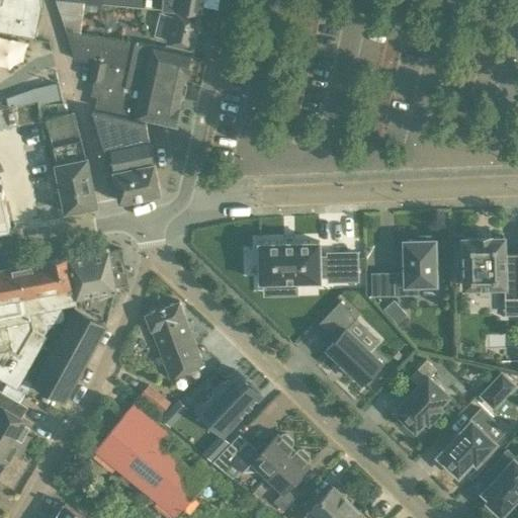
[(40,7),(39,0),(0,0),(0,29),(35,37),(40,7)]
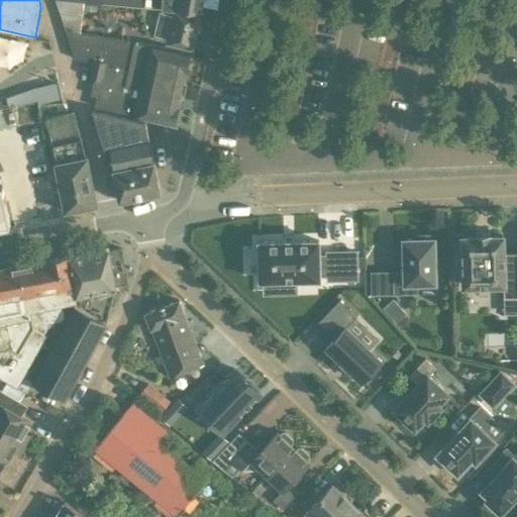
[(67,0),(100,2),(200,12),(200,8),(201,0),(67,0)]
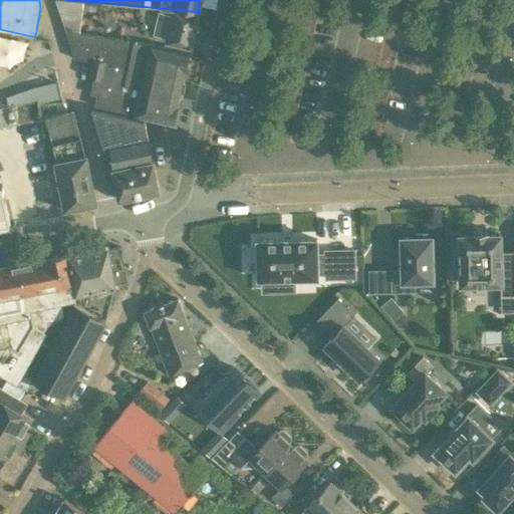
[(166,35),(164,42),(191,48),(199,13),(172,10),(172,13),(159,10),(154,32),(166,35)]
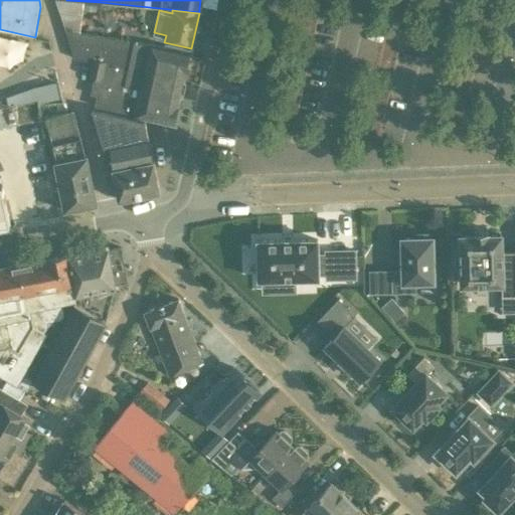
[(185,52),(135,41),(65,30),(73,58),(93,62),(90,76),(95,77),(92,95),(98,96),(96,106),(174,124),(184,78),(184,77),(189,53),(185,52)]
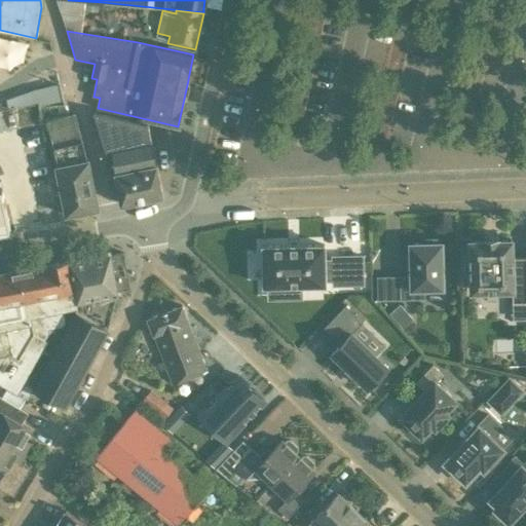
[(58,85),(42,88),(46,105),(62,101),(58,85)]
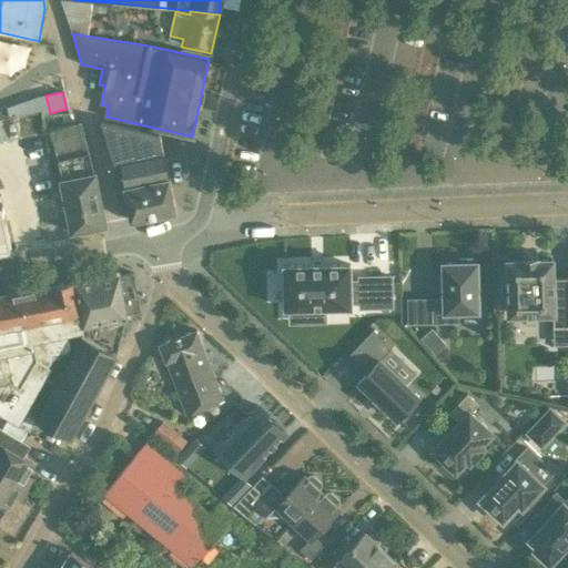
[(80,122),(78,123),(73,113),(41,115),(44,134),(52,175),(62,173),(63,178),(60,179),(71,232),(105,225),(94,172),(93,172),(80,122)]
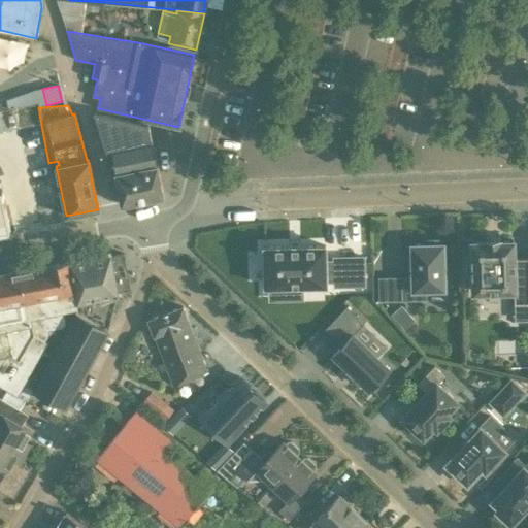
[(163,196),(147,123),(93,111),(106,154),(113,152),(121,204),(163,196)]
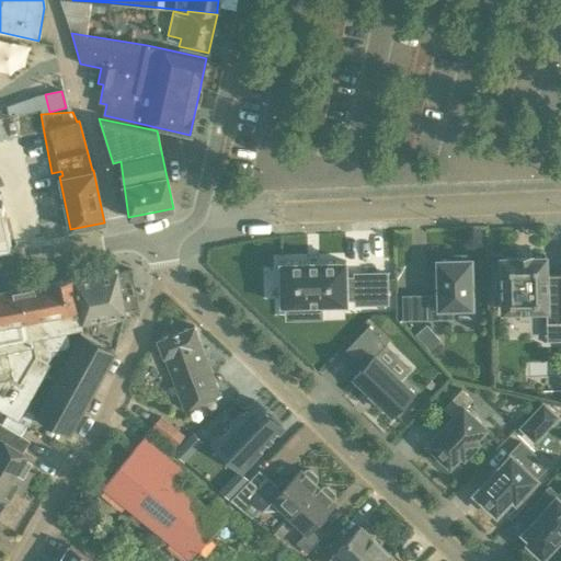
[(560,322),(560,273),(546,274),(545,255),(530,255),(530,254),(515,255),(515,256),(501,256),(502,273),(495,273),(495,294),(502,293),(503,309),(546,308),(546,323),(560,322)]
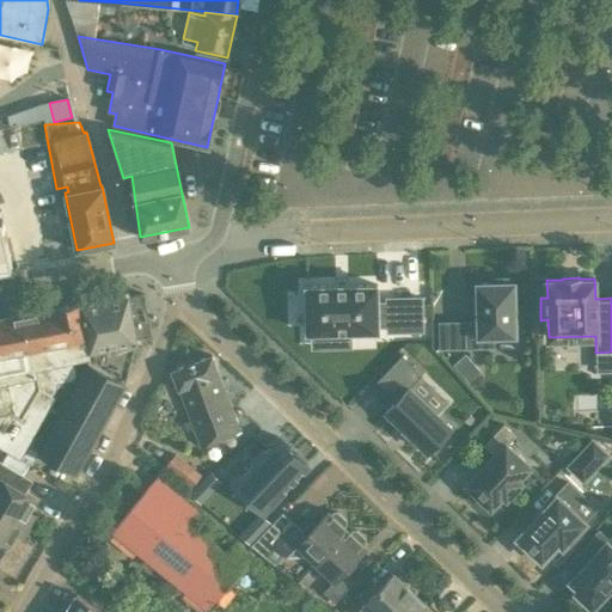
[(466,322),(466,348),(493,347),(493,336),(515,335),(514,282),(510,282),(510,279),(494,279),(494,283),(477,283),(478,320),(466,322)]
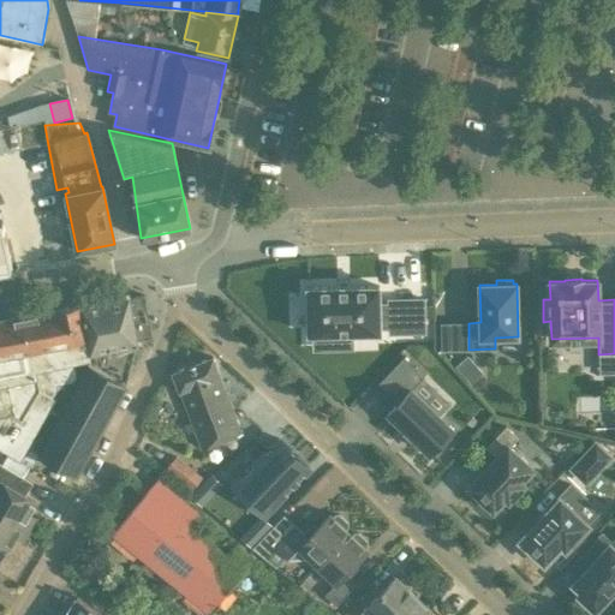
[(334,286),(306,287),(308,334),(380,332),(380,328),(389,328),(389,333),(424,333),(423,299),(388,299),(388,304),(378,304),(378,286),(351,286),(334,286)]
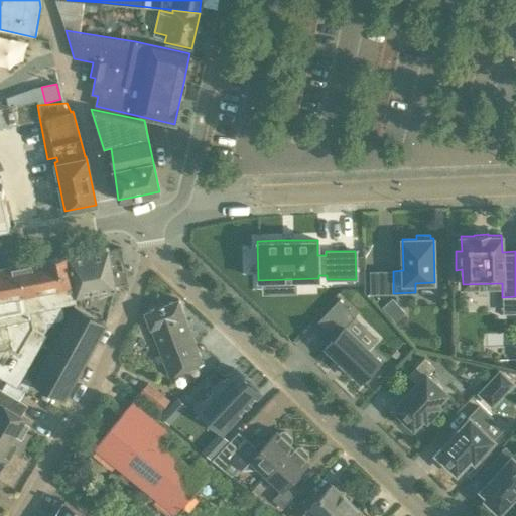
[(68,255),(76,298),(78,298),(32,382),(65,400),(108,323),(116,286),(116,284),(127,282),(120,247),(108,250),(108,247),(68,255)]
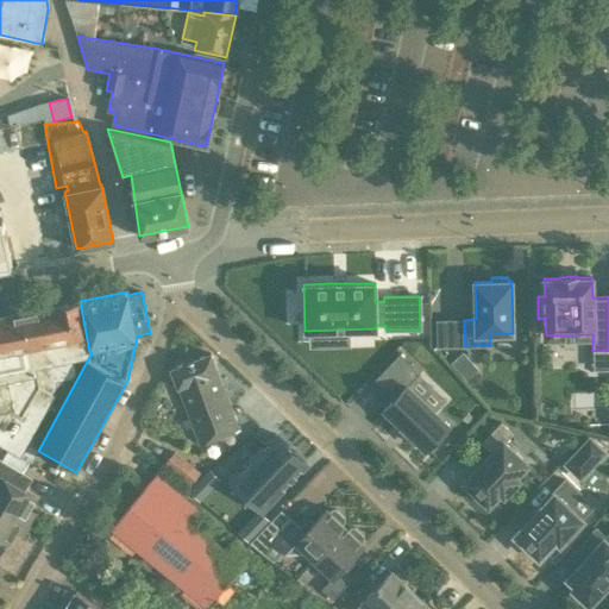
[(89,352),(80,301),(0,316),(0,444),(22,457),(57,391),(54,389),(56,385),(55,380),(73,376),(75,372),(71,356),(89,352)]
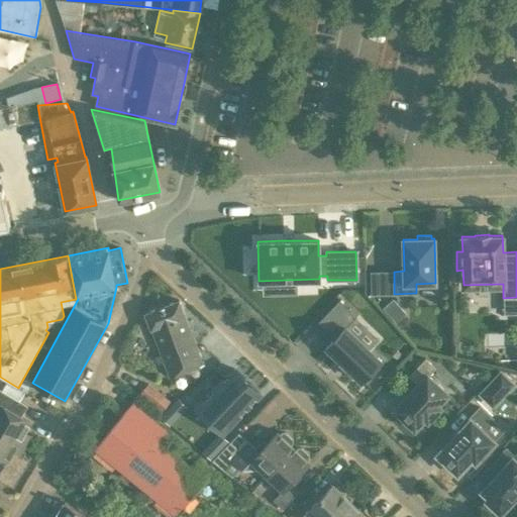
[(397,321),(406,313),(392,298),(383,306),(397,321)]
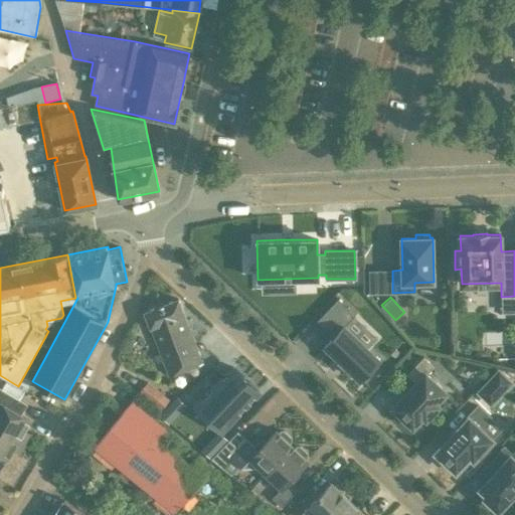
[(202,363),(178,299),(144,312),(168,376),(202,363)]
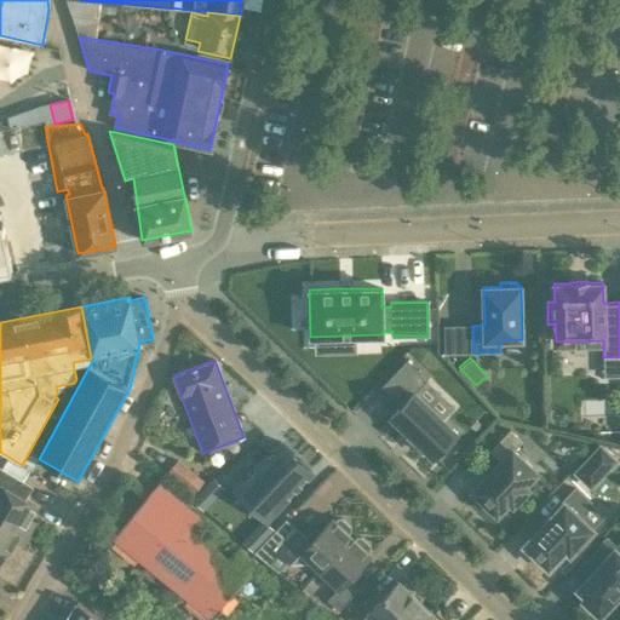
[(426,380),(406,360),(380,386),(401,405),(390,417),(407,431),(405,434),(406,435),(407,434),(414,441),(413,442),(414,443),(417,441),(432,457),(455,432),(415,392),(426,380)]
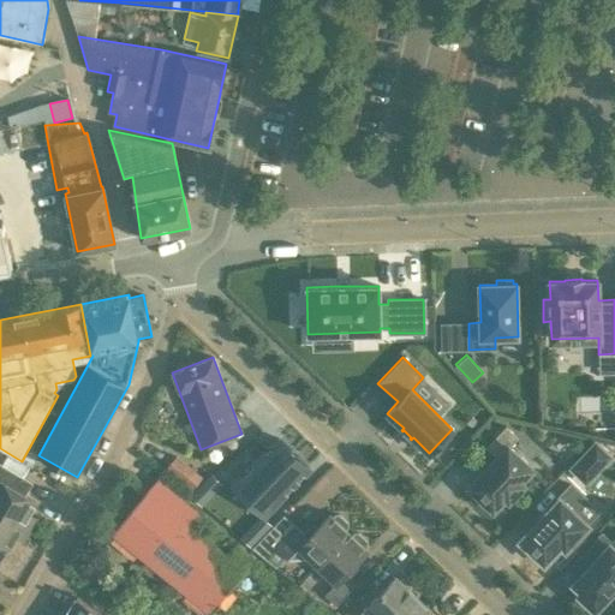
[(517,437),(506,427),(485,447),(496,457),(469,487),(479,496),(477,499),(488,509),(490,507),(493,509),(505,497),(508,500),(524,484),(520,481),(532,469),(509,446),(517,437)]
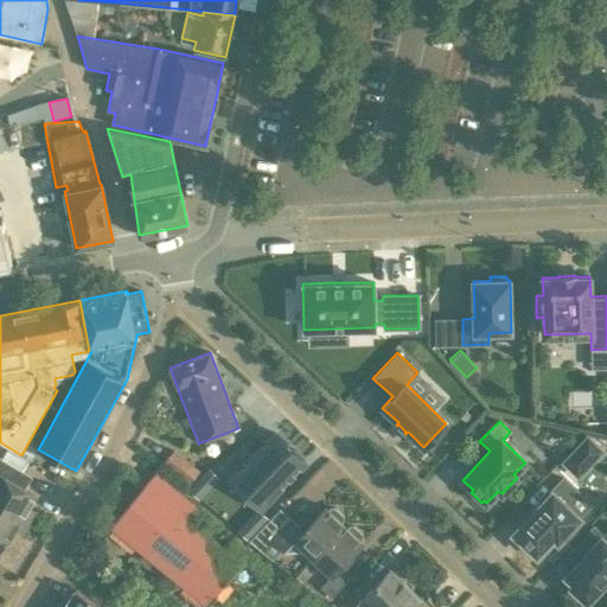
[(270,436),(234,475),(263,504),(305,461),(291,448),(287,452),(270,436)]
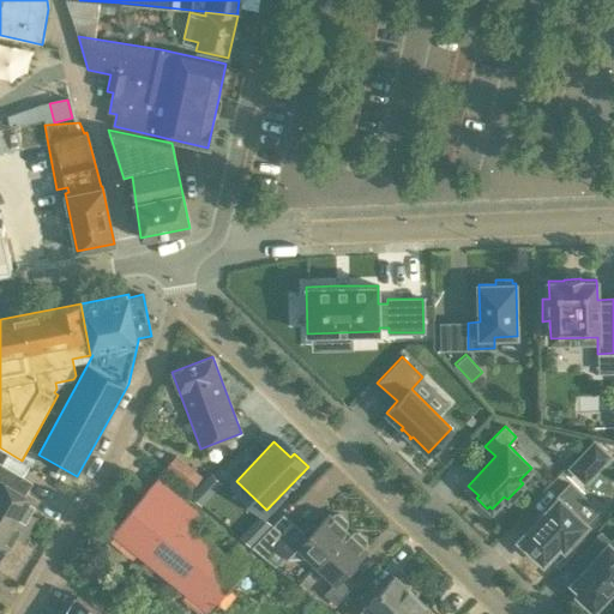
[(570,468),(584,481),(608,456),(594,443),(570,468)]
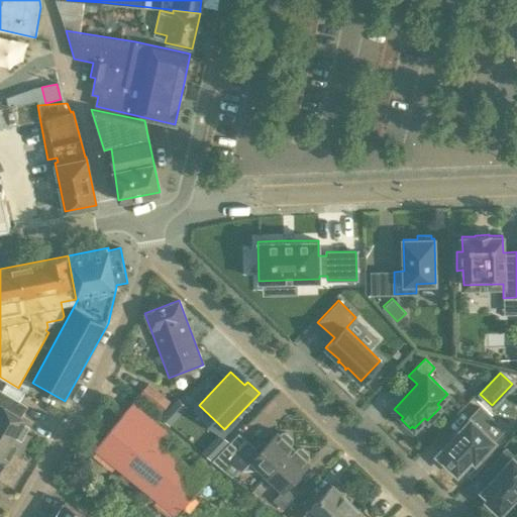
[(147,384),(139,394),(161,411),(169,402),(170,401),(147,384)]
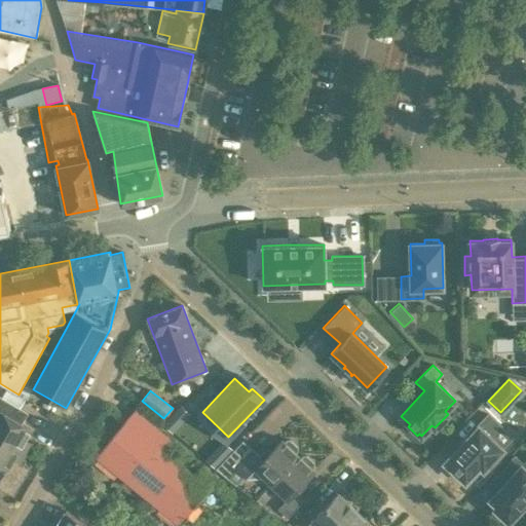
[(29,428),(12,418),(19,408),(0,396),(0,436),(24,451),(27,445),(25,443),(23,438),(29,428)]
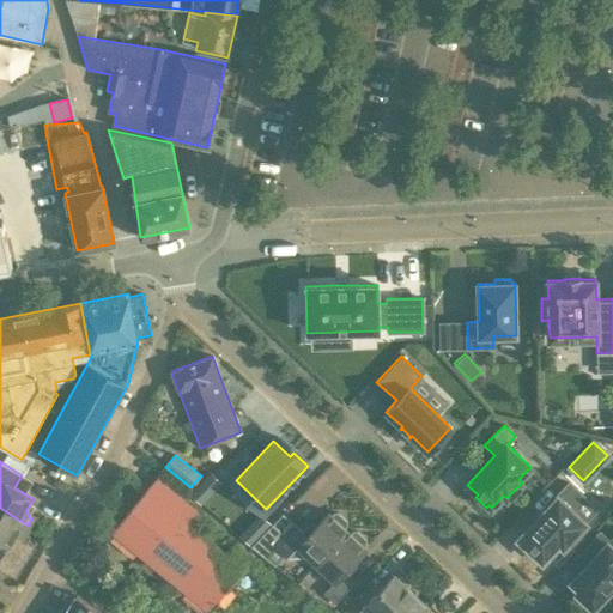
[(220,483),(210,473),(190,493),(200,503),(220,483)]
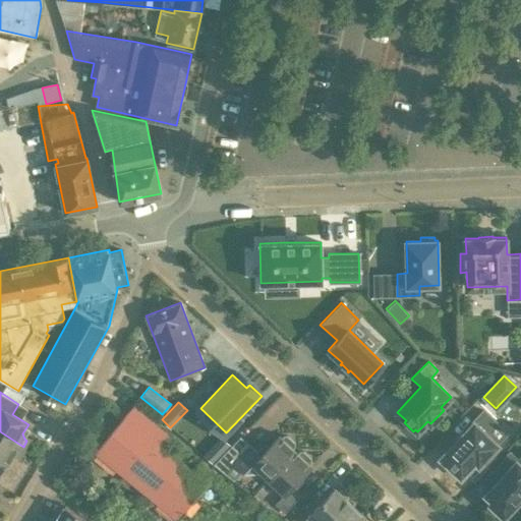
[(158,446),(165,438),(130,408),(96,449),(177,518),(205,485),(158,446)]
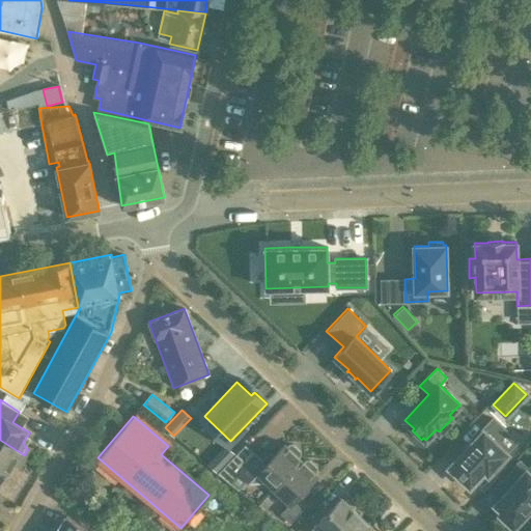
[(484,470),(487,473),(507,453),(494,440),(504,428),(493,418),(481,430),(482,431),(449,466),(458,475),(456,478),(466,486),(468,484),(470,485),(484,470)]
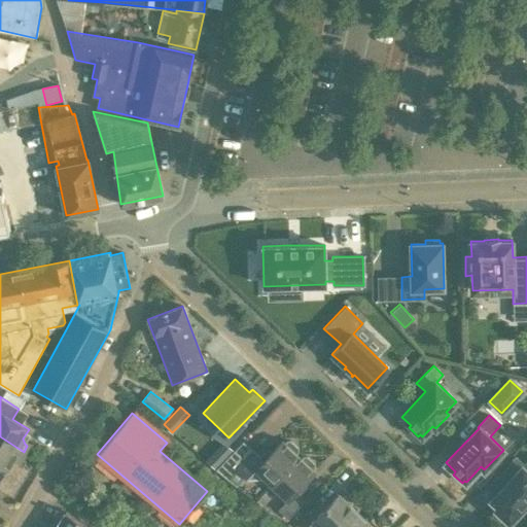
[(24,452),(0,436),(0,465),(4,468),(11,457),(16,456),(20,458),(24,452)]
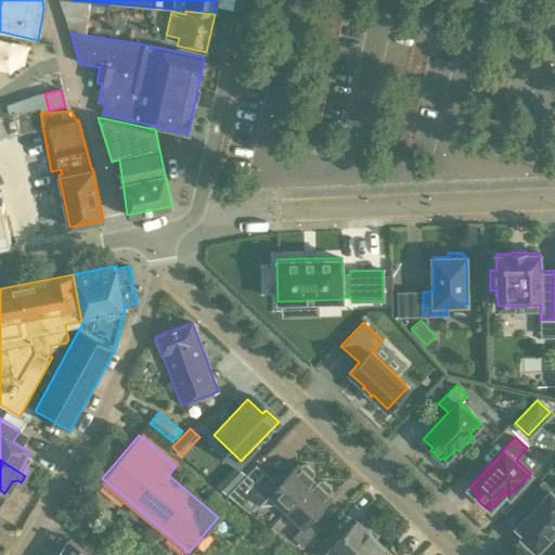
[(276,486),(255,464),(237,483),(228,493),(239,504),(248,494),(259,505),(269,494),(285,511),(314,480),(311,477),(313,475),(313,472),(310,468),(306,464),(302,464),(300,466),(297,464),(276,486)]
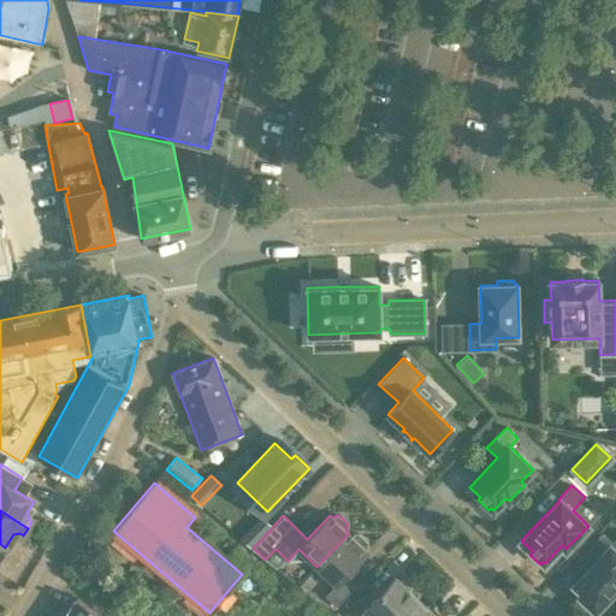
[(241,537),(252,546),(272,526),(261,516),(241,537)]
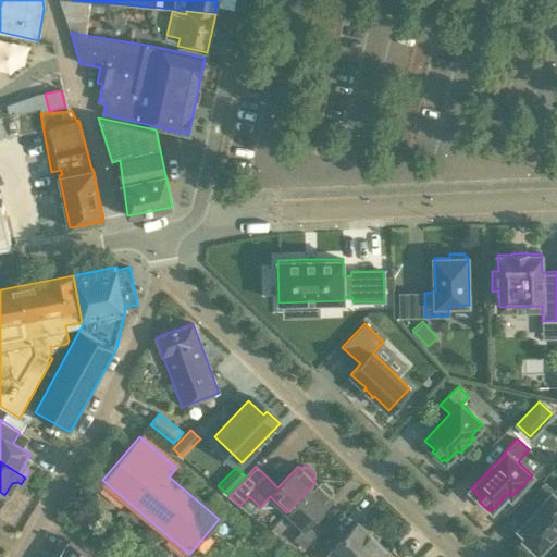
[(319,485),(316,482),(286,512),(304,529),(294,539),(305,548),(322,530),(312,520),(333,498),(330,496),(332,494),(332,491),(324,483),(321,483),(319,485)]
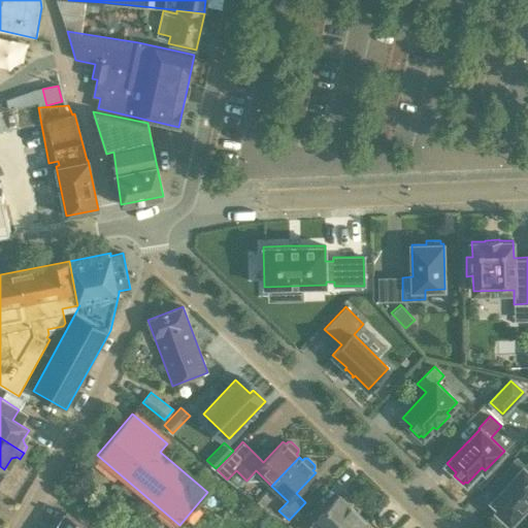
[(510,524),(527,504),(527,470),(524,467),(525,466),(516,458),(497,477),(505,486),(491,500),(498,507),(496,510),(510,524)]
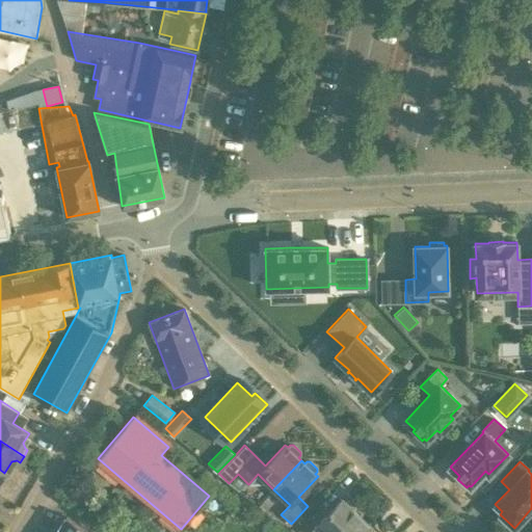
[(317,524),(324,531),(346,531),(361,517),(352,509),(353,505),(348,501),(344,502),(341,499),(317,524)]
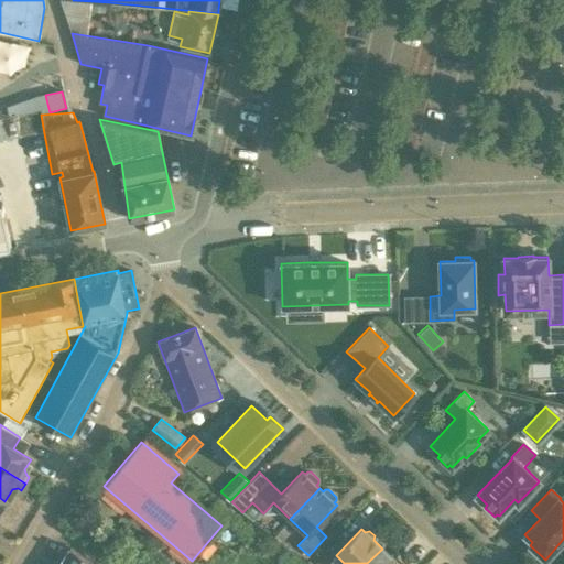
[(95,563),(96,563),(69,545),(56,563),(95,563)]
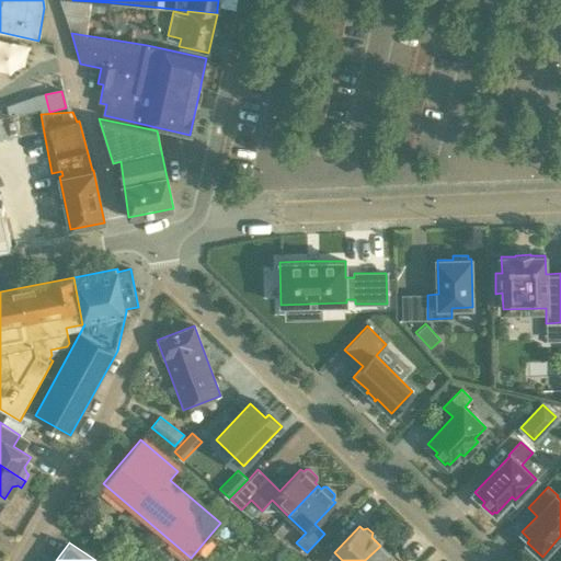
[(365,560),(398,560),(399,559),(393,553),(390,554),(387,551),(380,546),(365,560)]
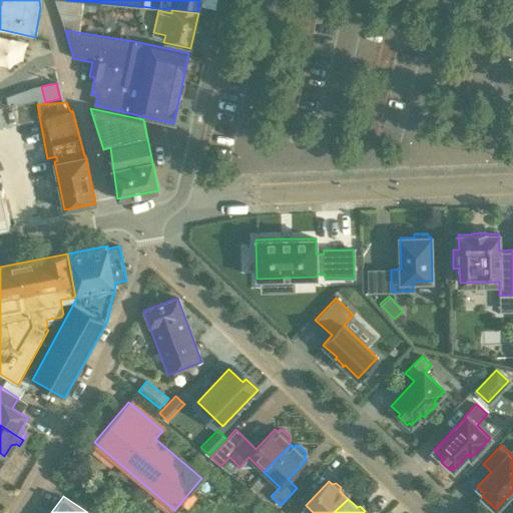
[(257,512),(274,512),(276,511),(266,501),(255,511),(257,512)]
